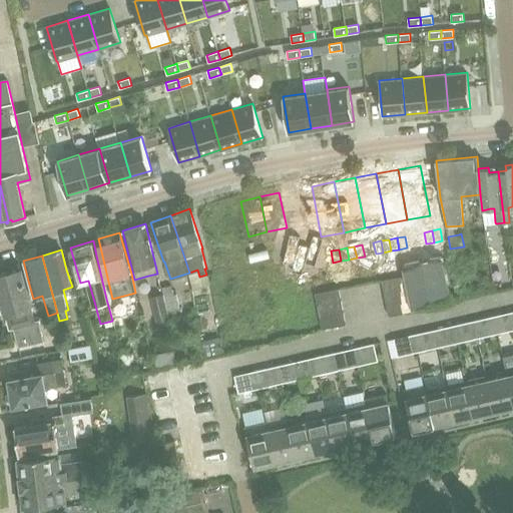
[(281,258),(274,260),(276,271),(284,270),(281,258)]
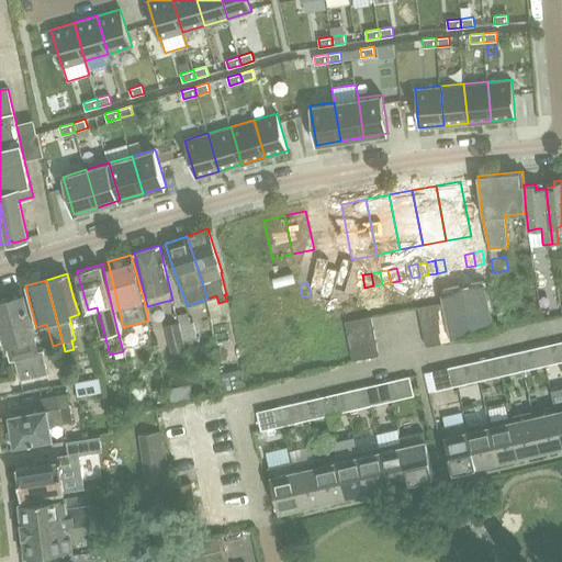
[(300,284),(291,287),(294,299),(302,296),(300,284)]
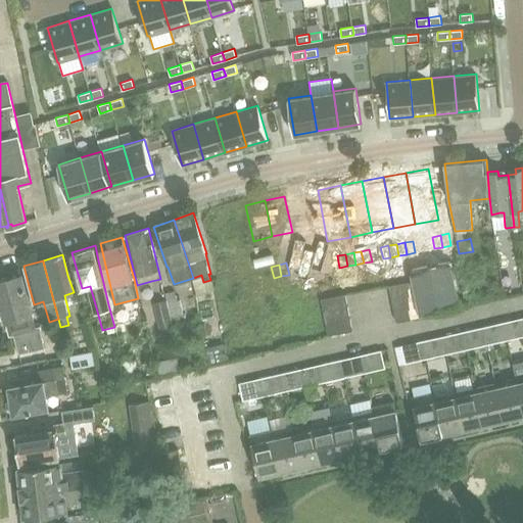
[(248,272),(240,273),(243,285),(250,283),(248,272)]
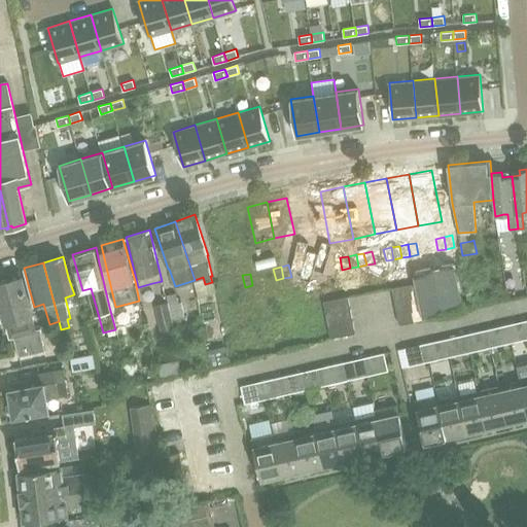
[(242,275),(234,277),(237,289),(245,287),(242,275)]
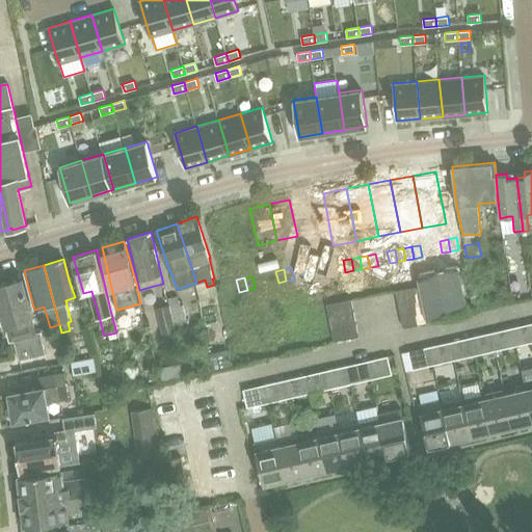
[(0,285),(0,302),(3,313),(3,314),(5,314),(7,322),(5,323),(5,324),(6,325),(5,325),(9,337),(10,341),(14,341),(19,360),(45,354),(40,333),(36,334),(33,321),(25,292),(22,280),(8,283),(8,282),(0,284),(0,286),(0,285)]
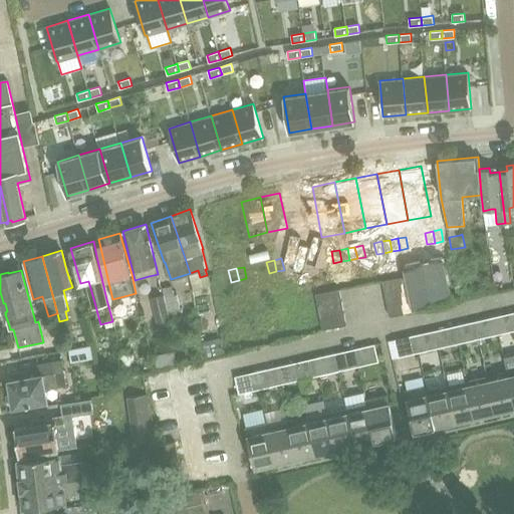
[(407,276),(382,280),(386,292),(409,287),(407,276)]
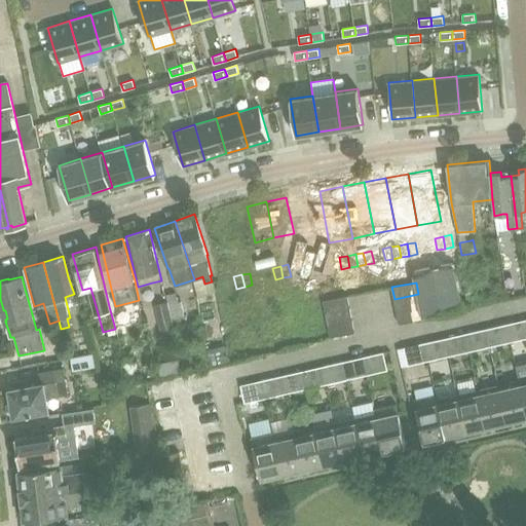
[(166,295),(167,301),(175,327),(183,325),(181,317),(185,316),(181,301),(178,302),(175,292),(166,295)]
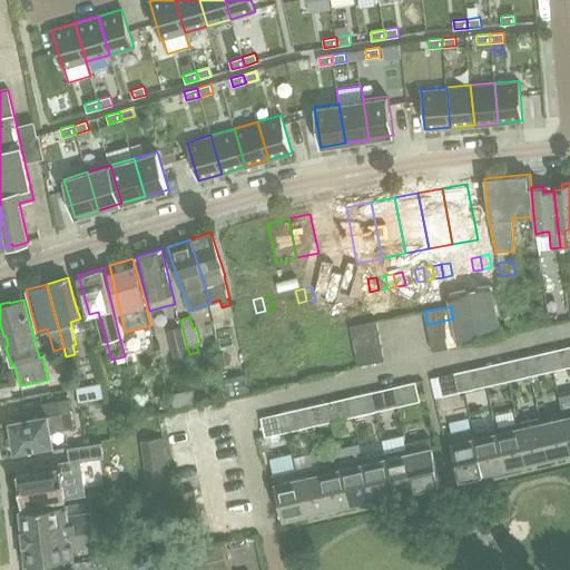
[(523,317),(509,321),(511,331),(526,328),(523,317)]
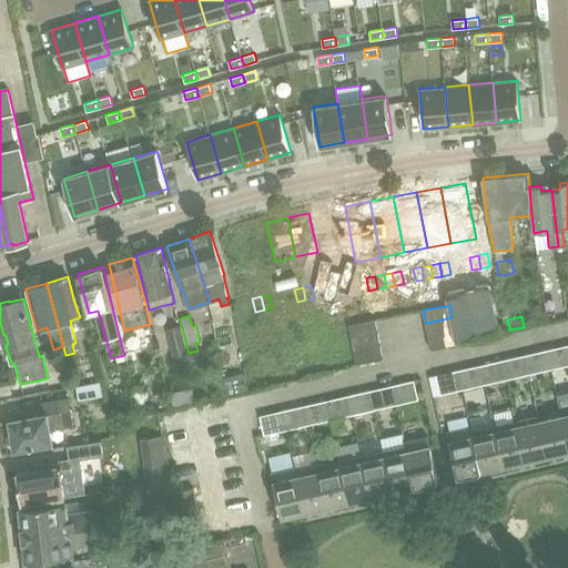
[(452,317),(426,323),(428,336),(454,332),(452,317)]
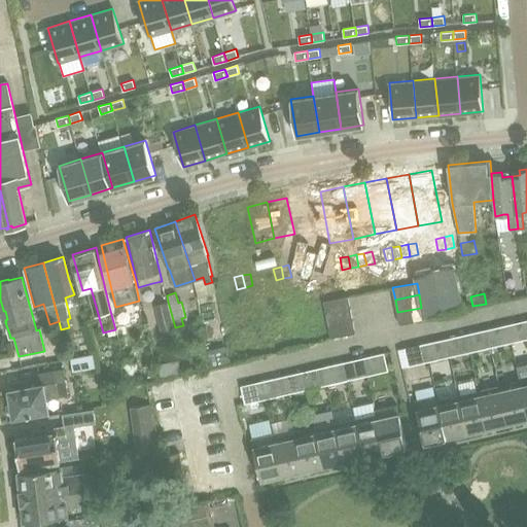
[(324,301),(326,313),(351,308),(348,295),(324,301)]
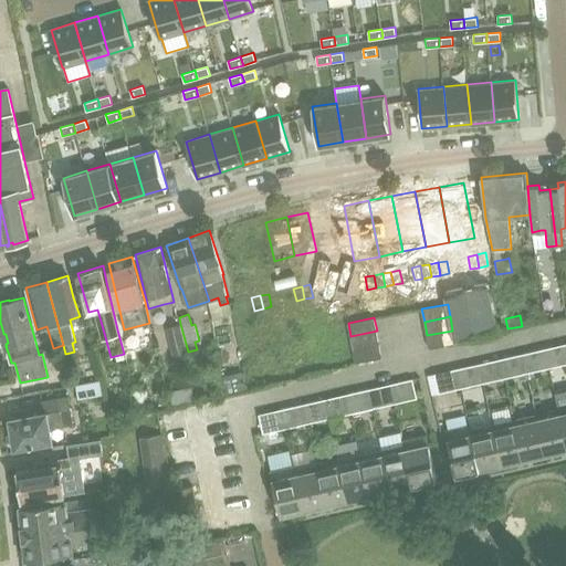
[(173,355),(188,352),(180,324),(166,327),(173,355)]
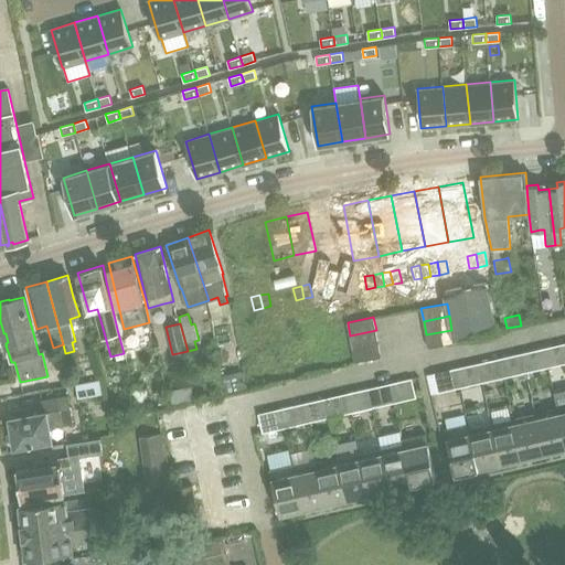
[(350,336),(352,349),(379,343),(376,330),(350,336)]
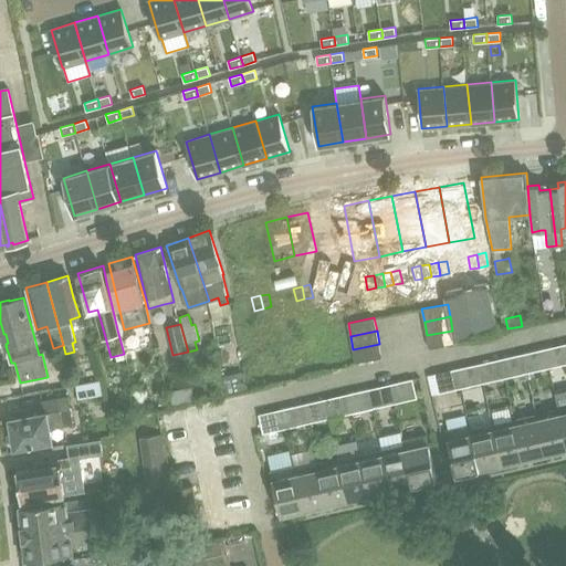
[(452,331),(427,335),(429,348),(456,343),(452,331)]
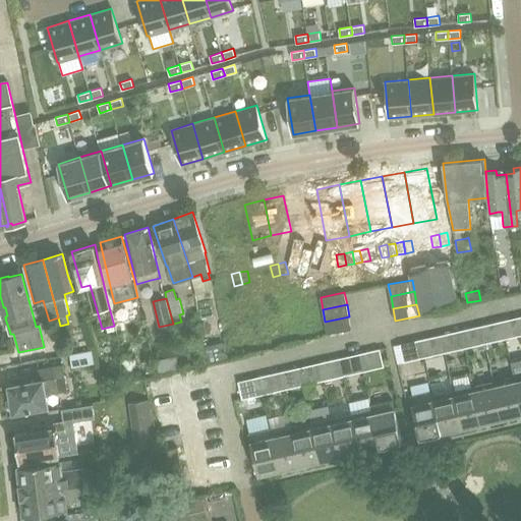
[(349,316),(325,322),(328,334),(351,329),(349,316)]
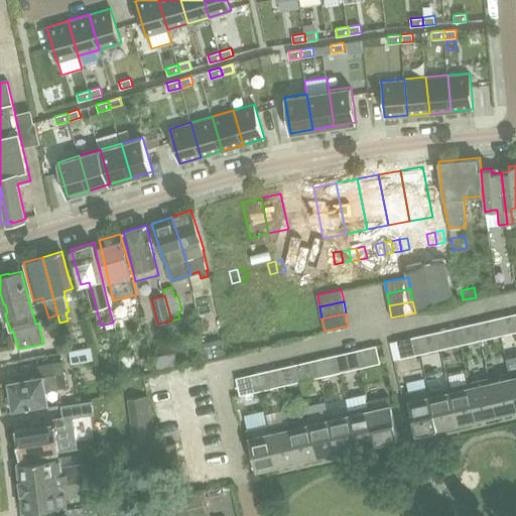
[(501,335),(509,333),(505,315),(497,317),(501,335)]
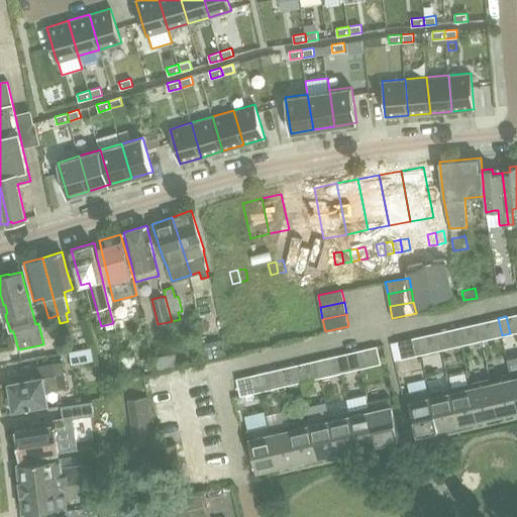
[(498,318),(489,320),(493,337),(502,335),(498,318)]
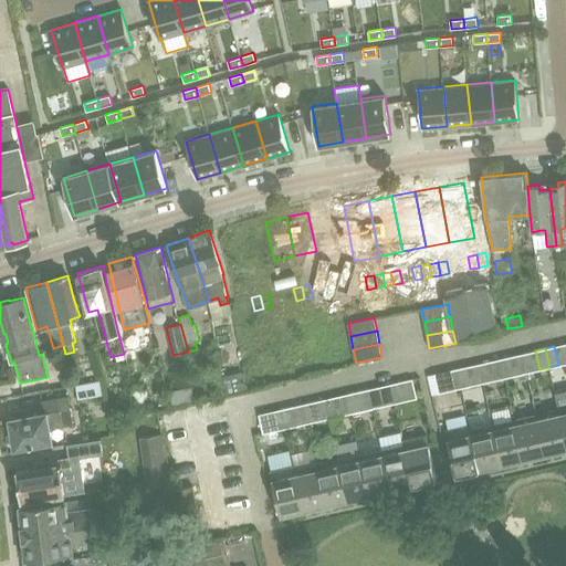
[(501,358),(505,378),(515,375),(511,356),(501,358)]
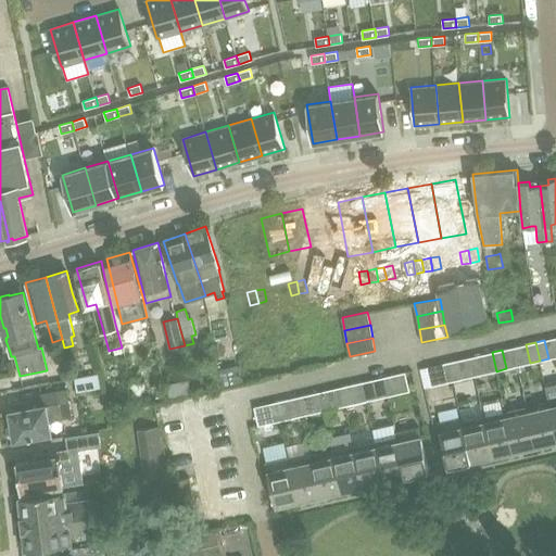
[(487,374),(496,371),(492,352),(482,354),(487,374)]
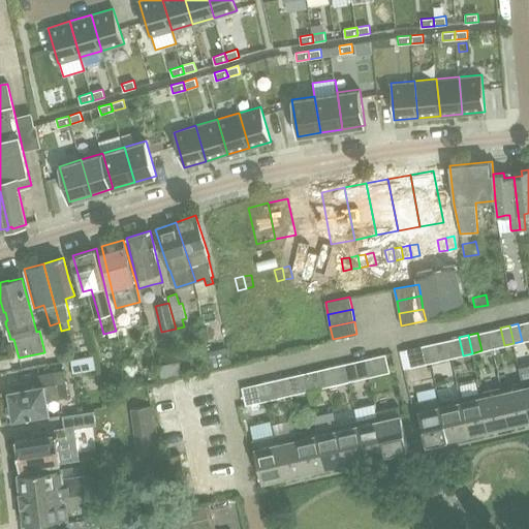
[(440,361),(436,342),(427,344),(431,363),(440,361)]
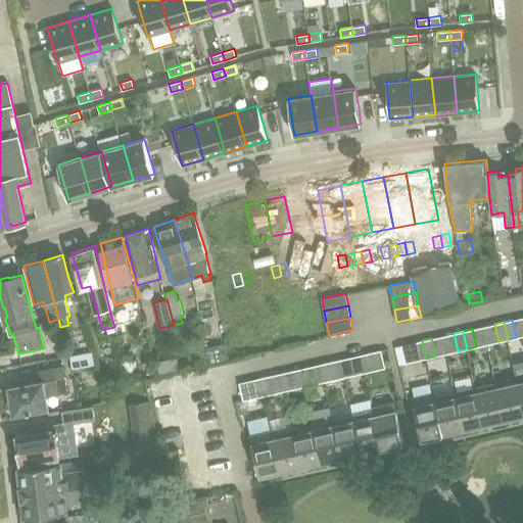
[(417,361),(426,359),(422,340),(413,342),(417,361)]
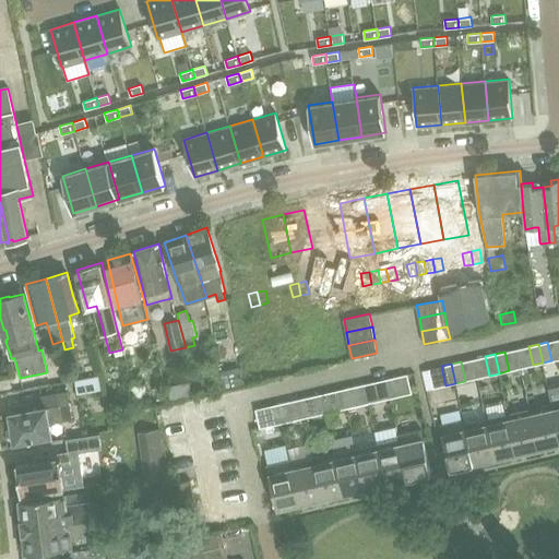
[(241,368),(218,373),(222,388),(245,383),(241,368)]
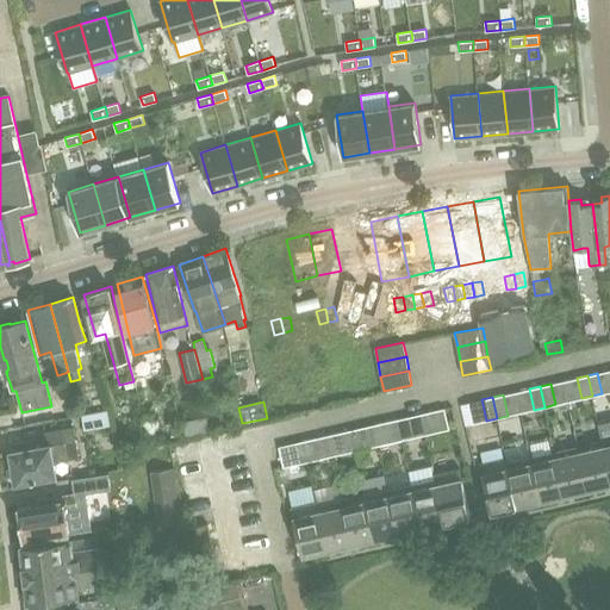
[(107,410),(81,415),(85,430),(110,425),(107,410)]
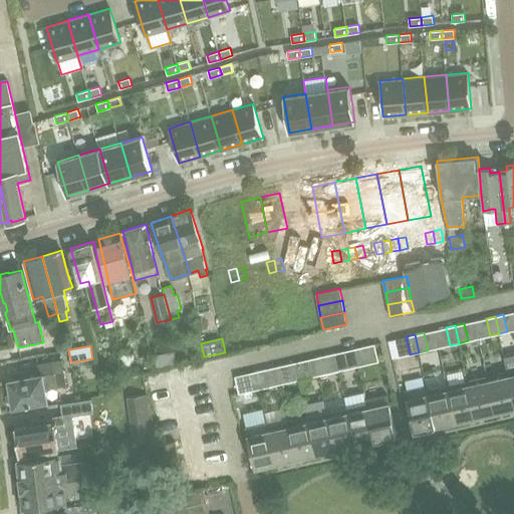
[(363,346),(354,348),(358,365),(367,363),(363,346)]
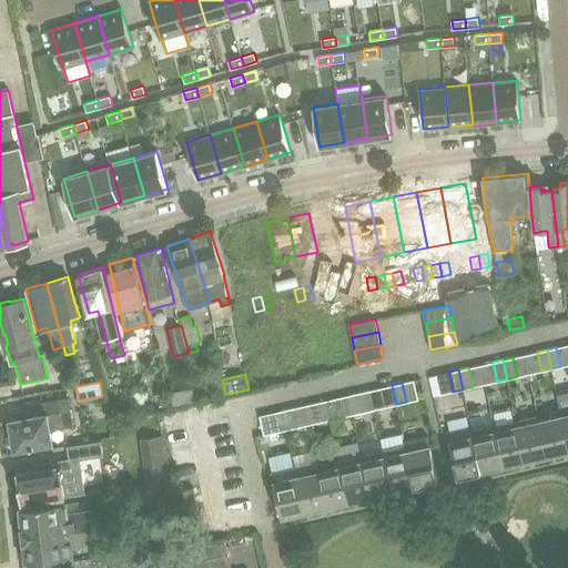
[(387,406),(396,404),(392,385),(383,387),(387,406)]
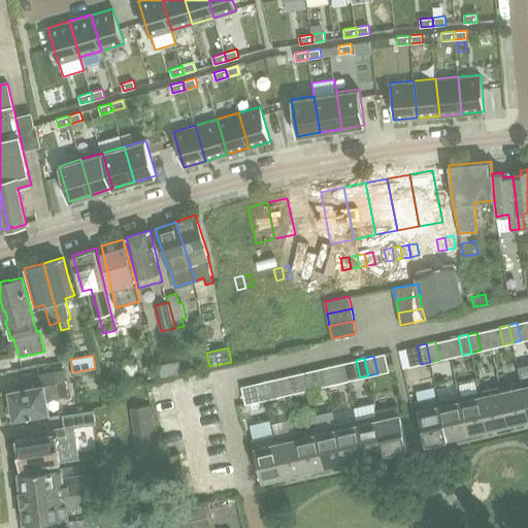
[(527,363),(518,366),(521,382),(527,415),(527,363)]
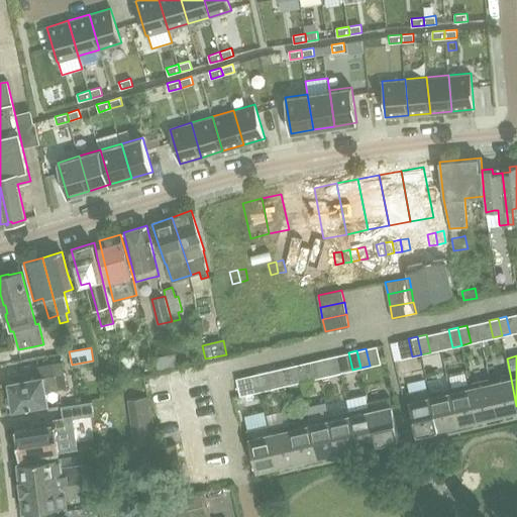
[(329,375),(325,357),(317,359),(321,377),(329,375)]
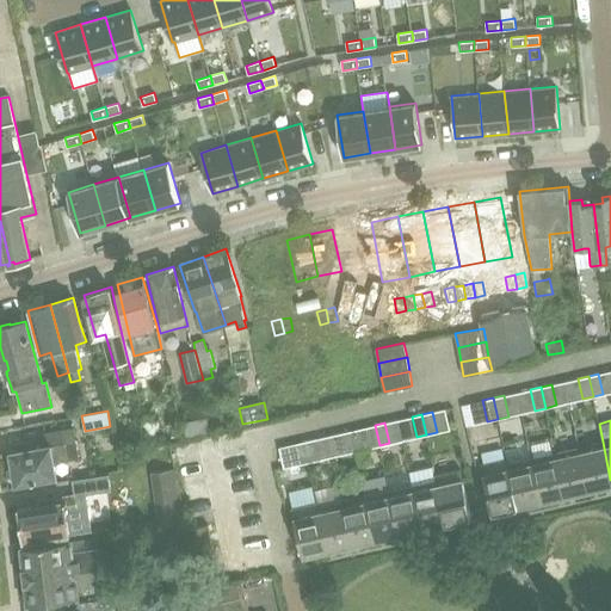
[(369,448),(380,445),(375,425),(364,427),(369,448)]
